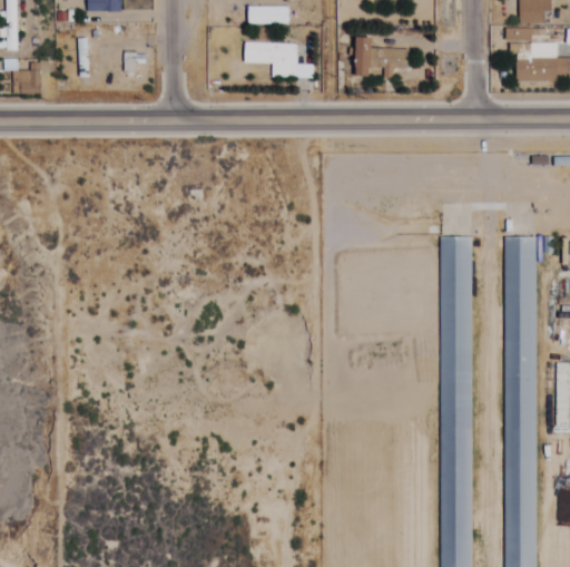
[(3,0),(3,49),(15,49),(13,0),(3,0)]
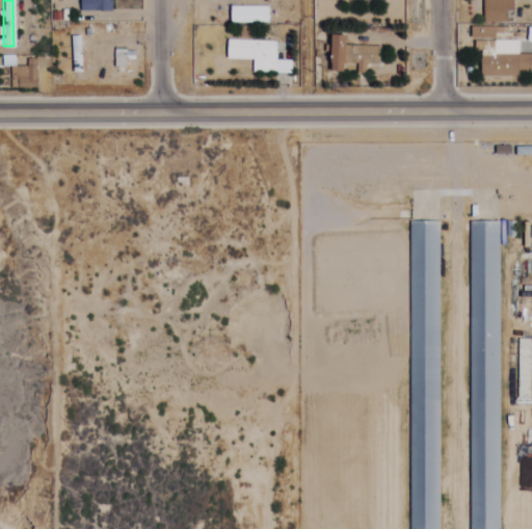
[(113,9),(112,0),(80,0),(81,8),(113,9)]
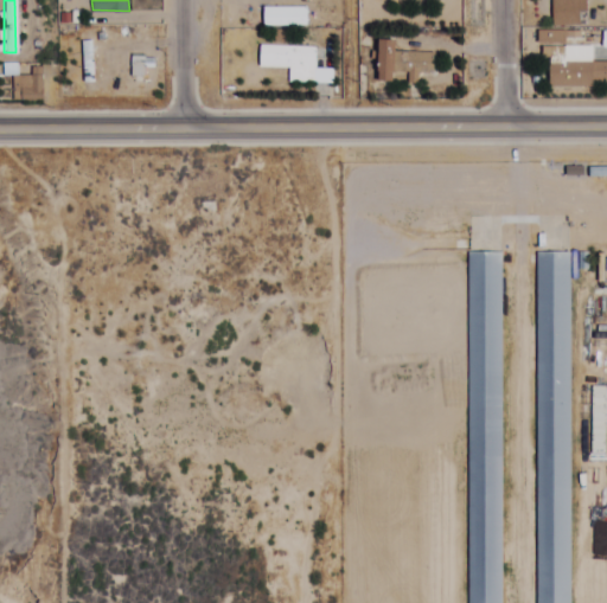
[(551,0),(553,24),(579,24),(577,0),(551,0)]
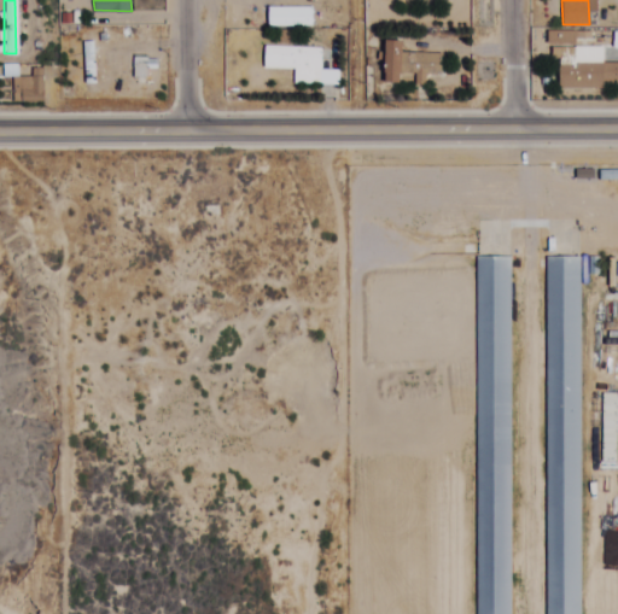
[(312,6),(267,6),(267,24),(312,24),(312,6)]
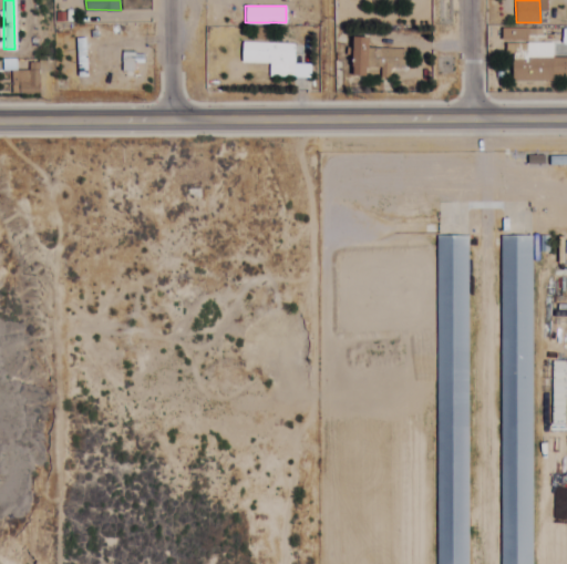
[(367,47),(367,36),(351,36),(351,74),(366,74),(367,65),(380,65),(380,74),(392,74),(392,67),(404,68),(404,47),(367,47)]
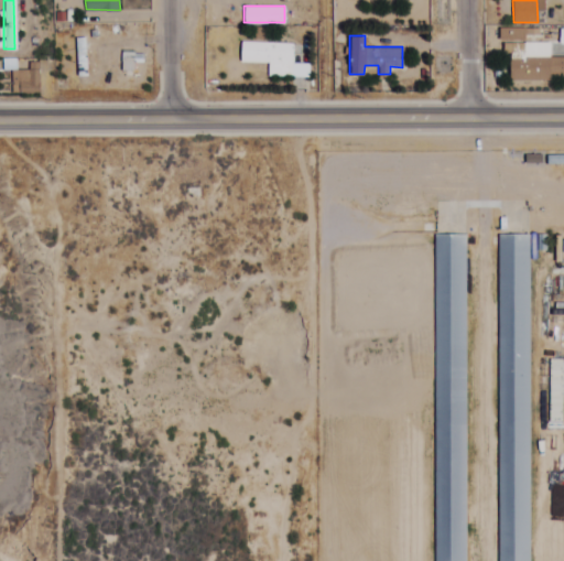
[(292,63),(292,41),(241,41),(241,63),(292,63)]
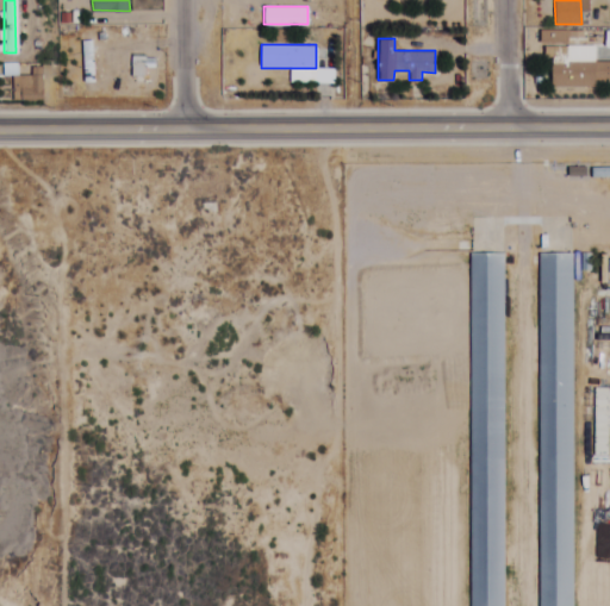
[(595,86),(595,44),(552,44),(552,86),(595,86)]
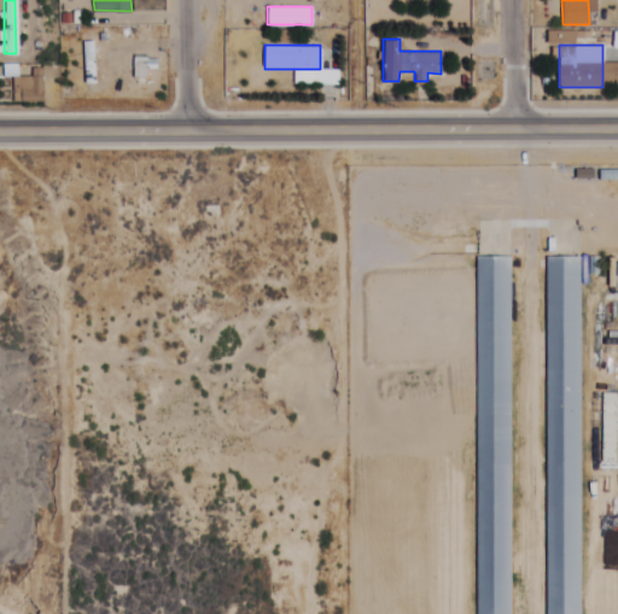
[(42,99),(42,66),(30,66),(30,75),(6,75),(6,99),(42,99)]
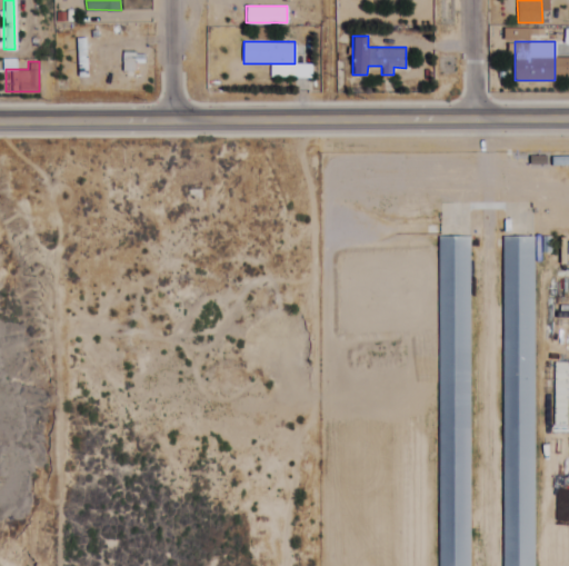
[(501,565),(501,234),(537,234),(537,565),(501,565)]
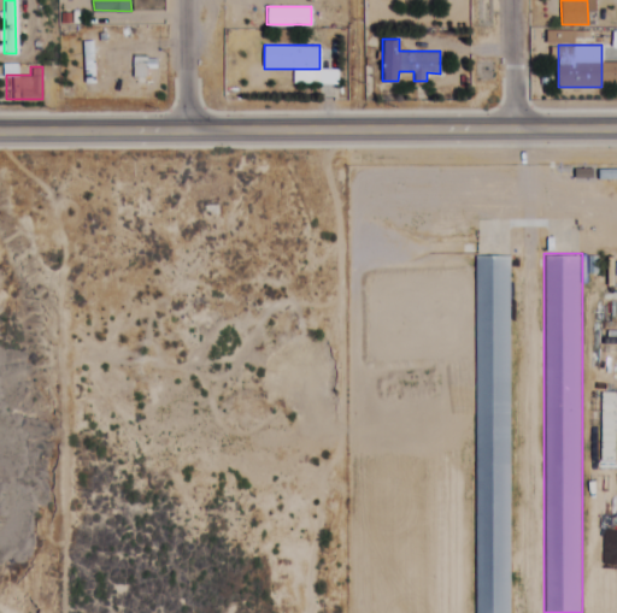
[(474,612),(475,254),(511,254),(510,612),(474,612)]
